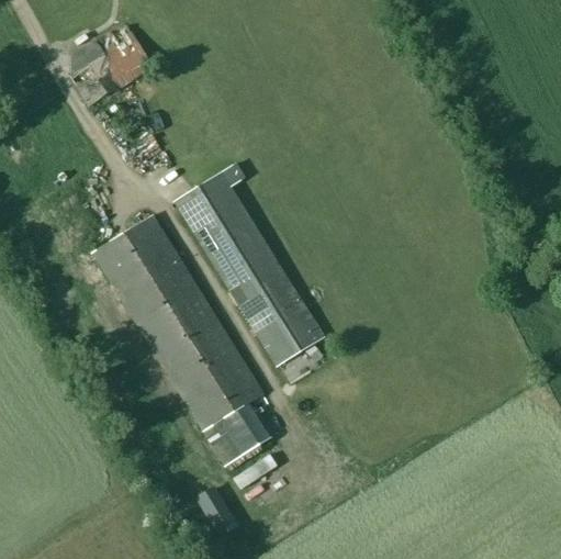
[(90,104),(123,84),(153,66),(124,20),(71,53),(71,75),(90,104)]
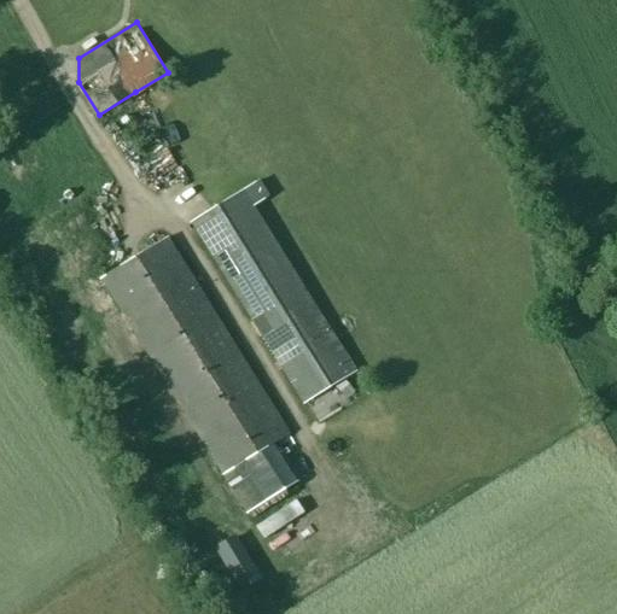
[(159,104),(144,110),(149,124),(164,117),(159,104)]
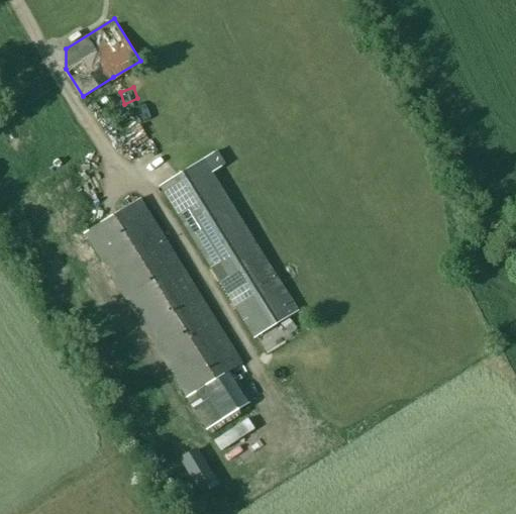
[(217,149),(162,184),(255,334),(297,308),(212,172),(225,164),(217,149)]
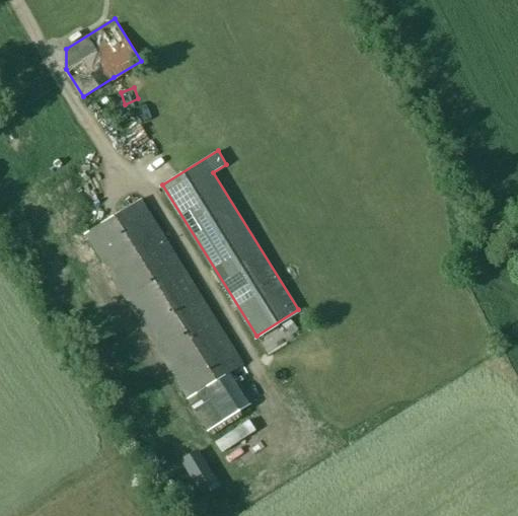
[(141,198),(85,233),(187,396),(207,429),(248,402),(228,370),(243,361),(141,198)]
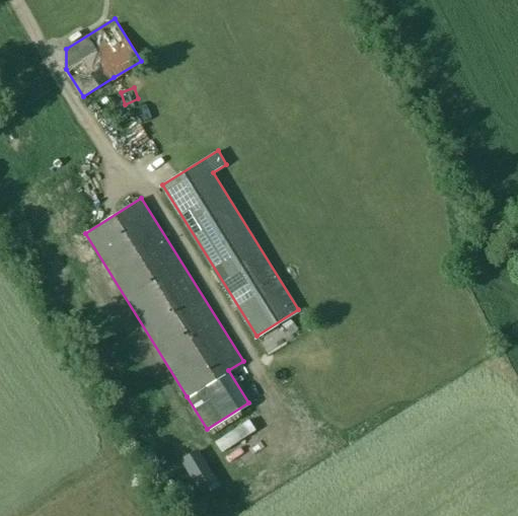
[(517,222),(506,228),(512,240),(517,236),(517,222)]
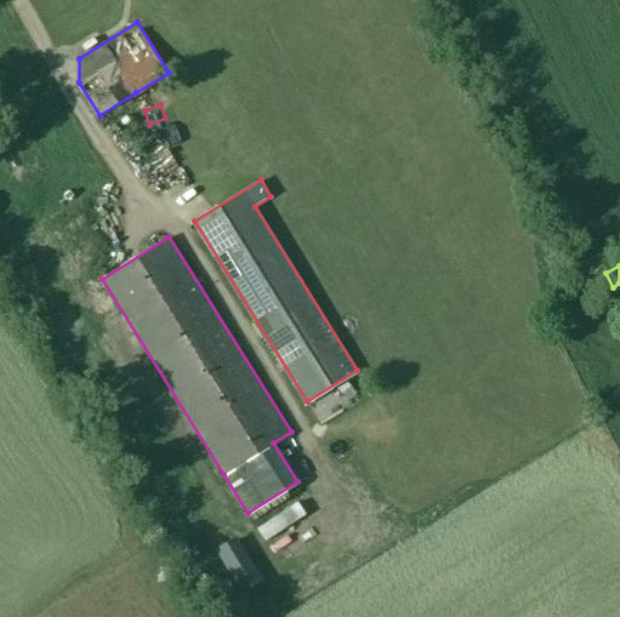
[(302,559),(322,552),(299,500),(280,507),(302,559)]
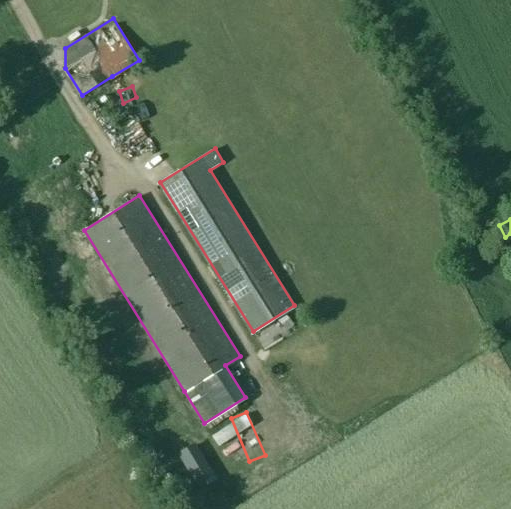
[(200,439),(185,447),(206,484),(221,476),(200,439)]
